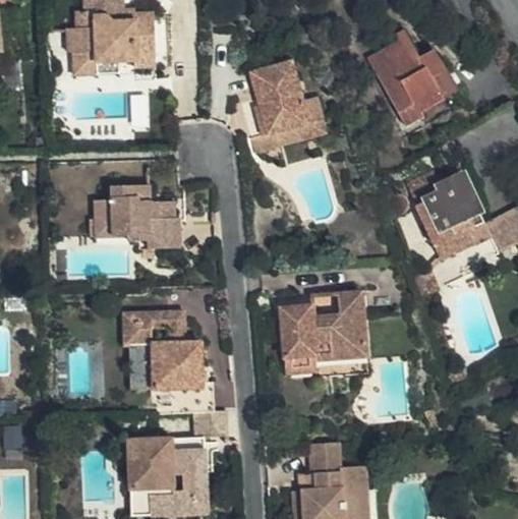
[(156,63),(154,13),(135,13),(135,9),(119,10),(120,25),(109,24),(104,19),(97,18),(96,11),(75,12),(75,29),(68,30),(69,53),(75,54),(76,75),(122,73),(122,57),(137,57),(138,64),(156,63)]
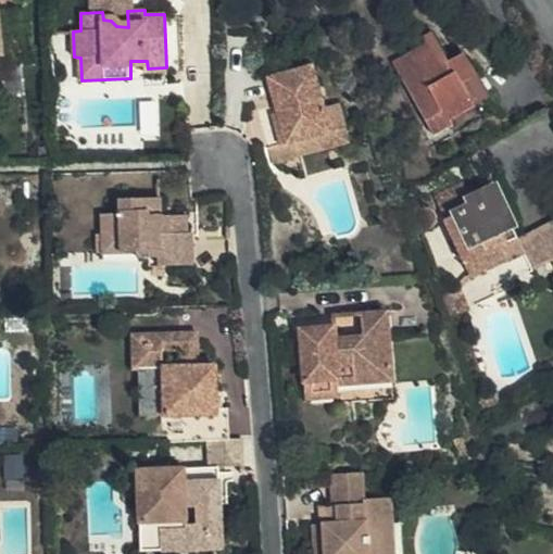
[(459,78),(472,71),(461,50),(439,62),(426,41),(391,62),(431,129),(451,121),(448,115),(472,101),(459,78)]
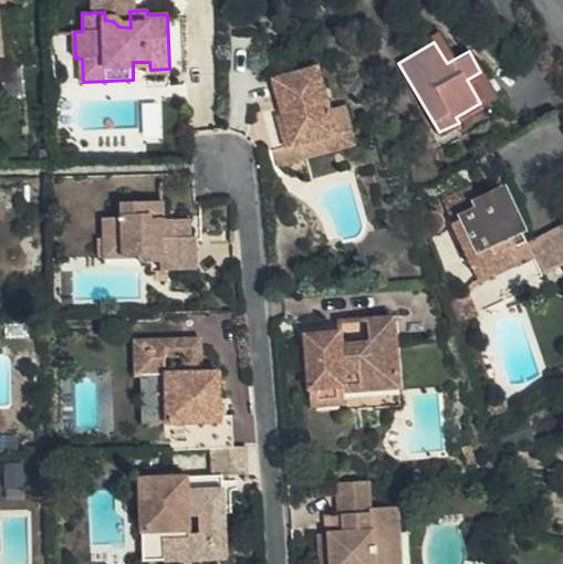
[(289,147),(295,145),(351,129),(344,104),(327,108),(314,61),(268,74),(280,116),(289,147)]
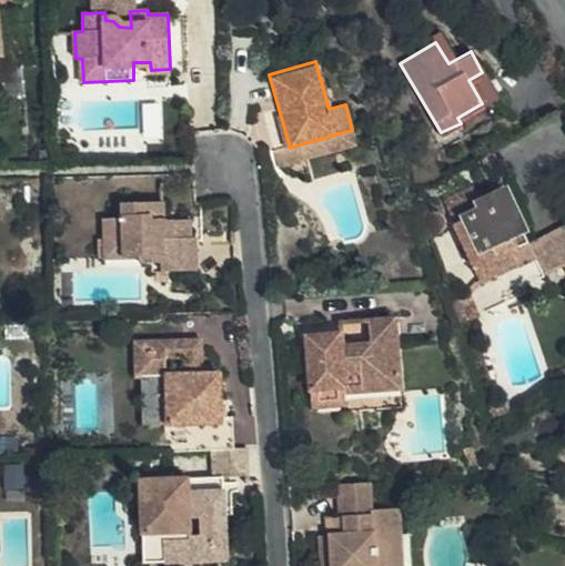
[(503,111),(482,72),(468,80),(482,103),(457,118),(461,123),(466,131),(503,111)]
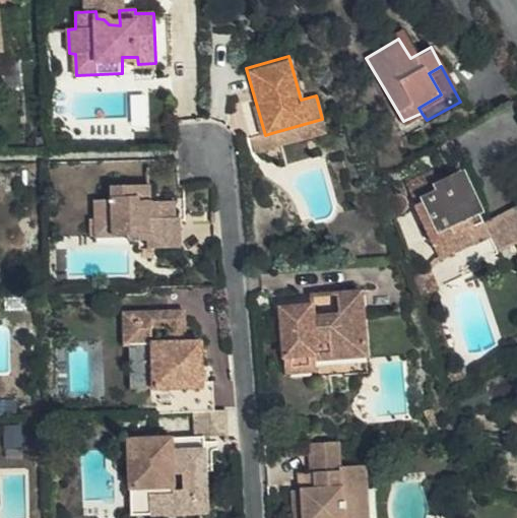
[(260,137),(265,135),(257,107),(252,109),(260,137)]
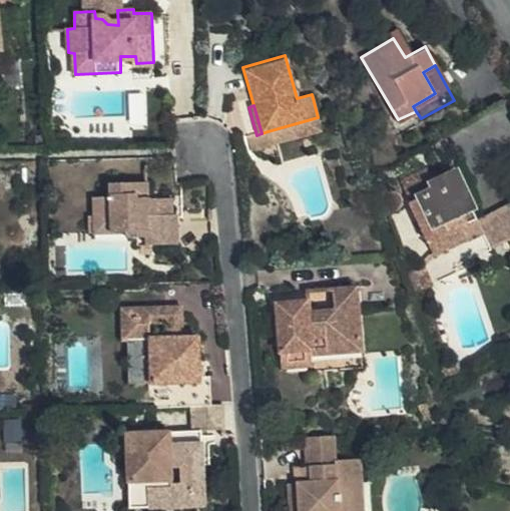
[(318,117),(268,131),(272,145),(321,130),(318,117)]
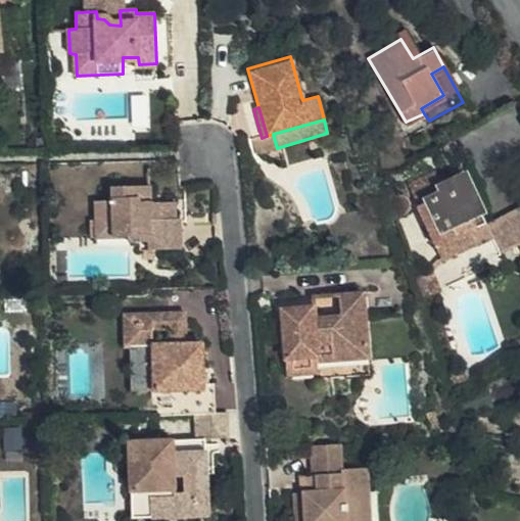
[(277,148),(273,134),(267,136),(262,138),(252,140),(256,154),(277,148)]
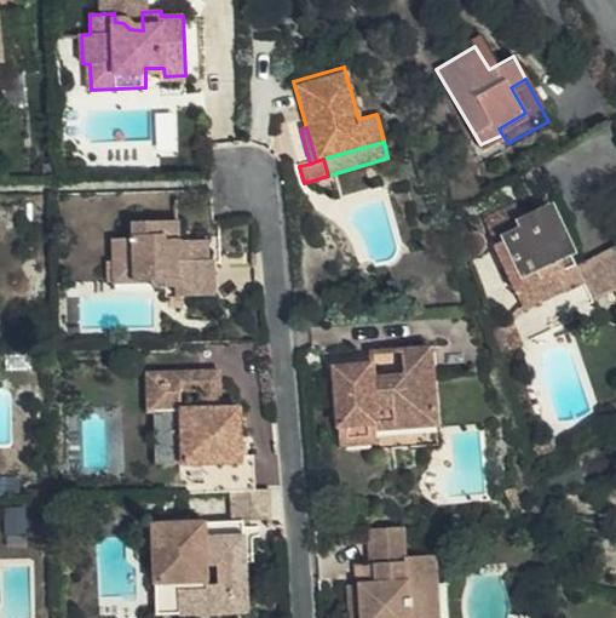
[(494,240),(517,289),(545,275),(552,291),(562,312),(592,297),(580,272),(547,205),(522,217),(518,209),(491,221),(500,236),(494,240)]
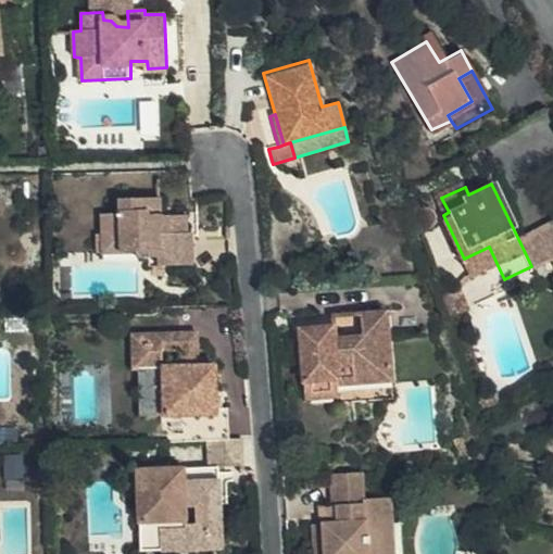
[(99,215),(101,238),(134,237),(135,253),(136,257),(156,256),(158,264),(192,263),(191,233),(187,231),(185,212),(159,213),(159,196),(116,198),(116,214),(99,215)]
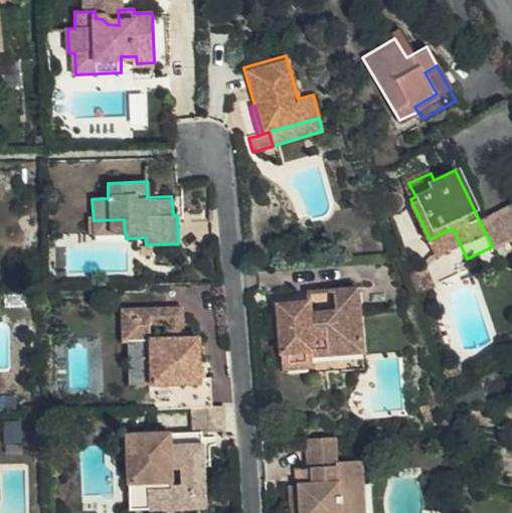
[(511,211),(482,225),(492,246),(510,237),(511,236),(511,211)]
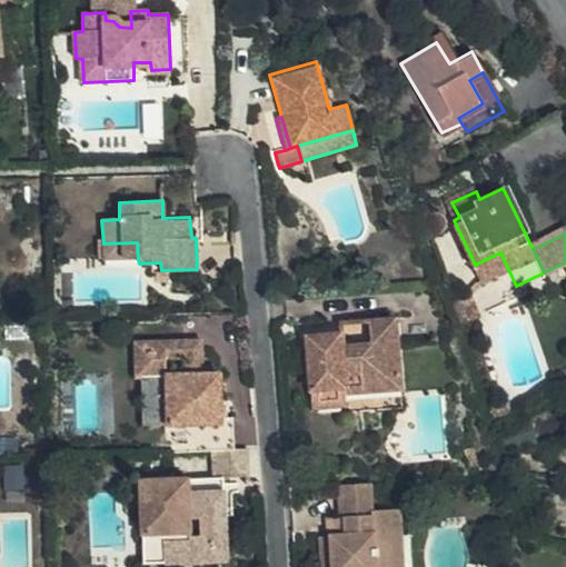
[(137,242),(103,244),(105,259),(138,259),(137,242)]
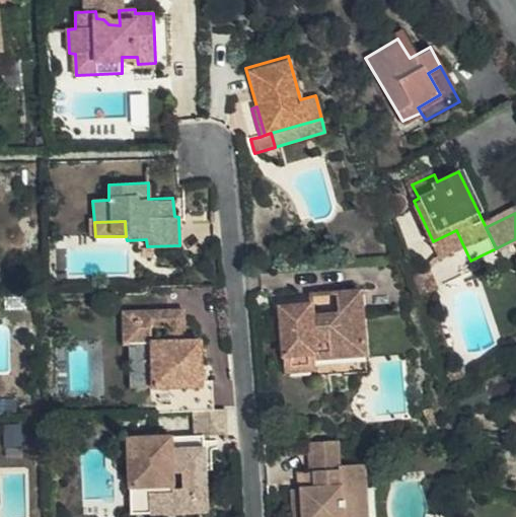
[(456,230),(433,241),(440,254),(462,243),(456,230)]
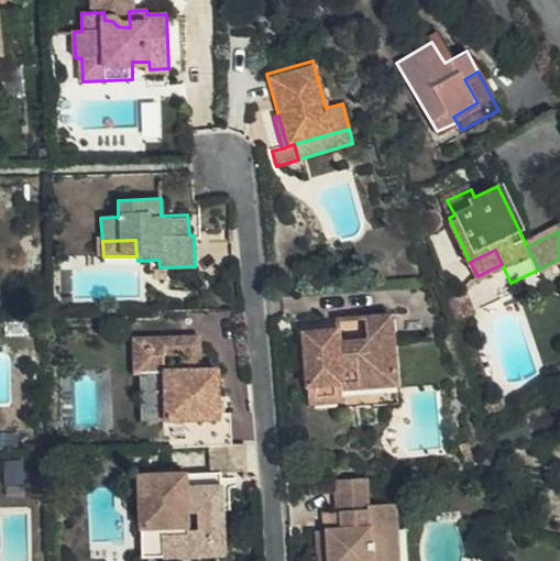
[(391,319),(364,320),(366,342),(342,344),(341,331),(337,332),(304,333),(308,385),(340,384),(342,389),(396,387),(392,321),(391,319)]
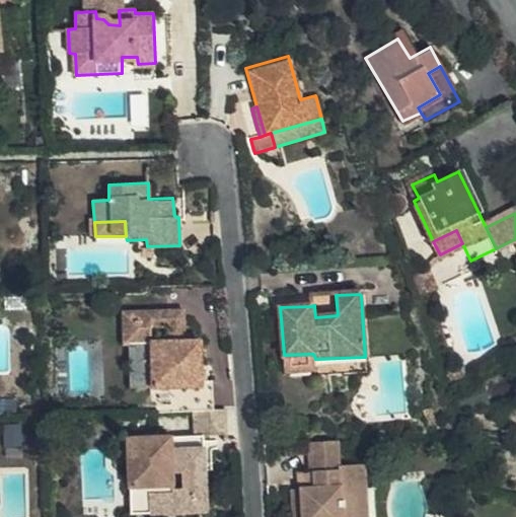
[(338,315),(336,295),(310,297),(310,306),(314,305),(315,317),(338,315)]
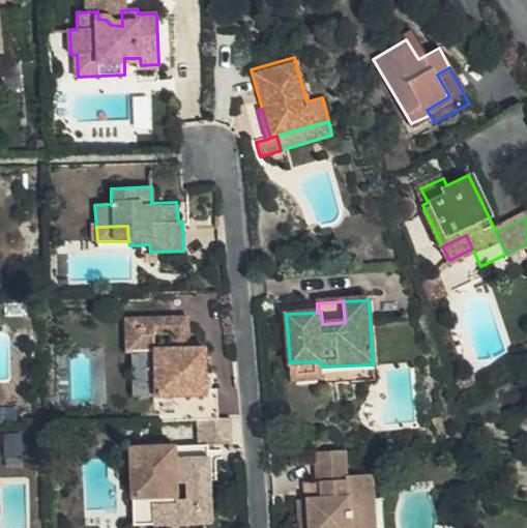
[(174,335),(189,334),(189,305),(123,306),(124,314),(155,314),(155,325),(174,325),(174,335)]
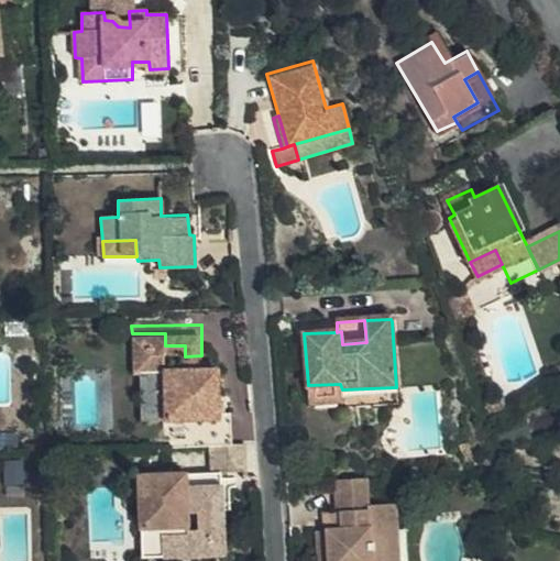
[(220,422),(220,418),(217,375),(202,375),(201,355),(185,356),(185,364),(166,365),(165,345),(165,333),(132,333),(132,367),(139,369),(147,369),(147,404),(164,404),(165,424),(165,426),(167,426),(220,422)]
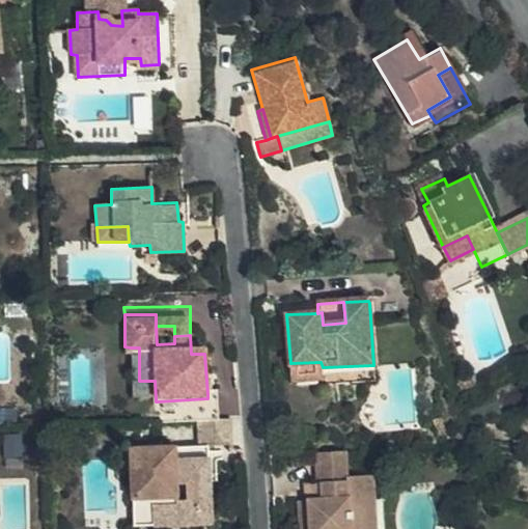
[(139,347),(131,347),(132,400),(156,399),(155,381),(139,381),(139,347)]
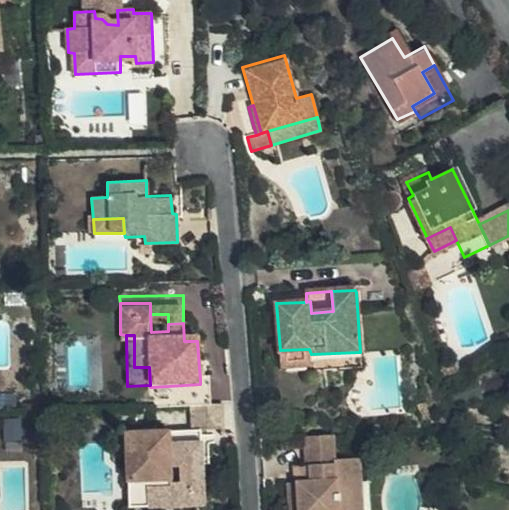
[(361,368),(360,352),(311,354),(309,349),(280,350),(281,365),(311,364),(311,373),(361,368)]
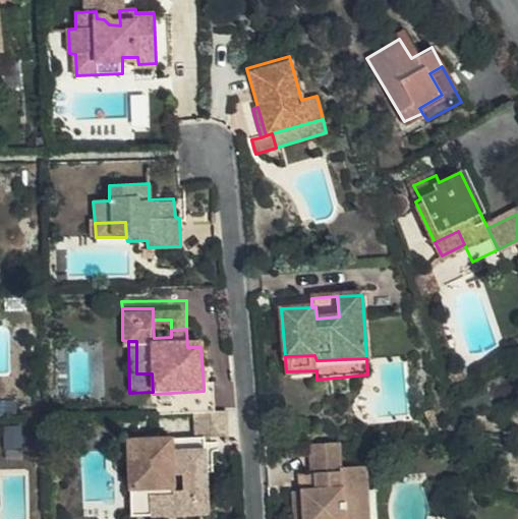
[(190,415),(214,414),(213,387),(204,387),(204,391),(155,394),(155,415),(190,415)]
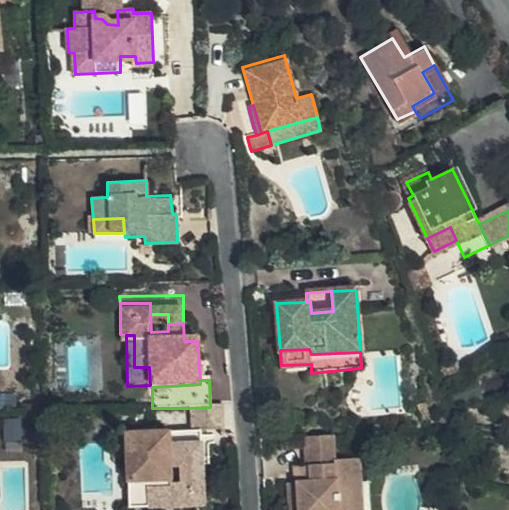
[(223,408),(224,406),(210,407),(187,408),(187,432),(200,432),(200,434),(222,433),(221,409),(223,408)]
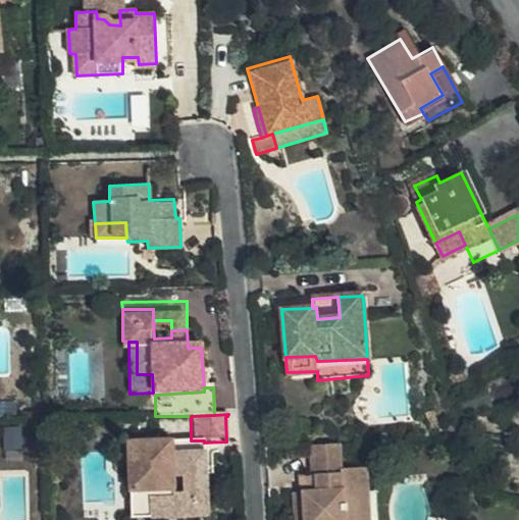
[(131,519),(206,517),(204,443),(204,440),(191,440),(128,443),(127,519),(131,519)]
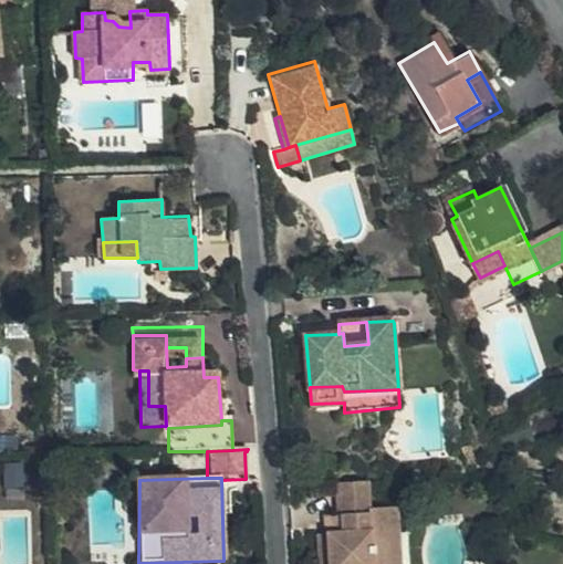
[(367,505),(366,482),(341,483),(342,515),(342,533),(327,532),(322,533),(322,554),(319,555),(319,563),(395,563),(393,505),(367,505)]
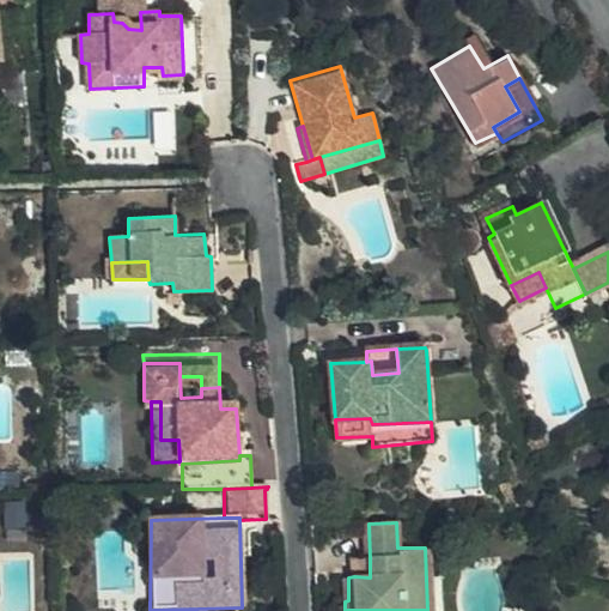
[(370,578),(370,558),(354,560),(354,576),(370,578)]
